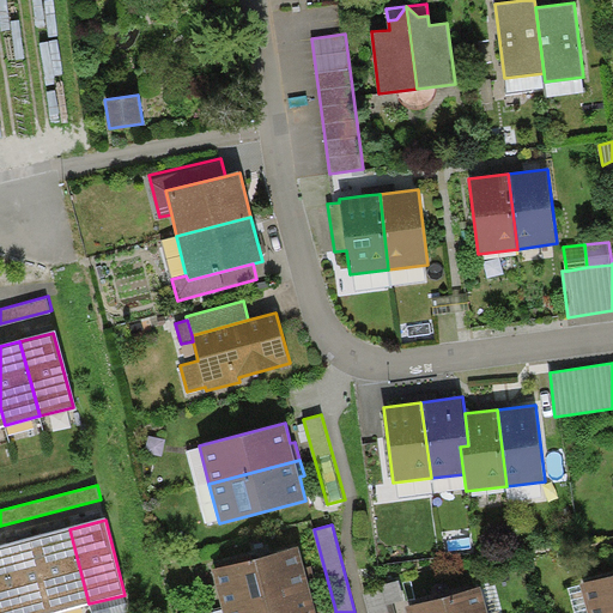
[(70,529),(35,539),(54,612),(55,612),(89,604),(70,529)]
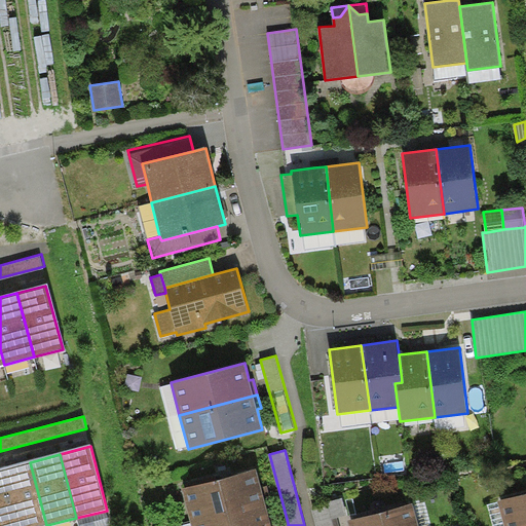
[(15,525),(46,525),(30,462),(0,471),(15,525)]
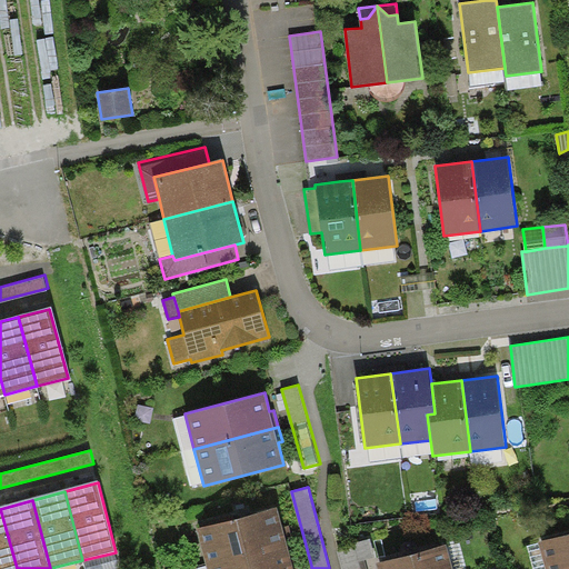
[(277,507),(197,528),(206,563),(287,542),(282,527),(277,507)]
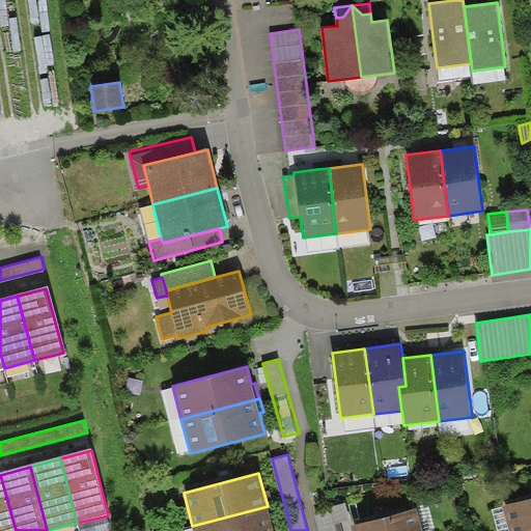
[(0,530),(16,530),(0,475),(0,474),(0,530)]
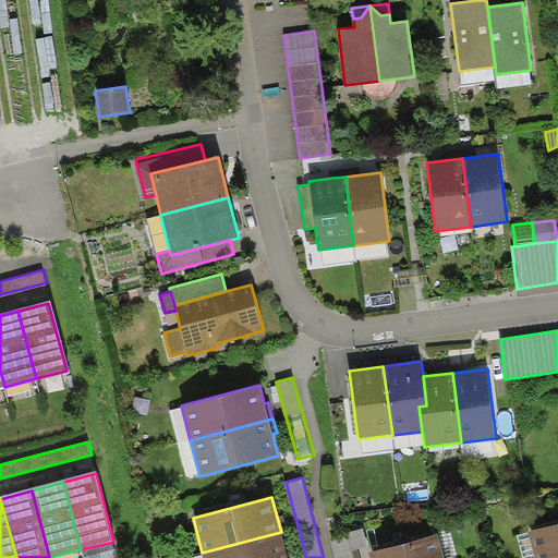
[(277,517),(281,532),(288,530),(284,514),(277,517)]
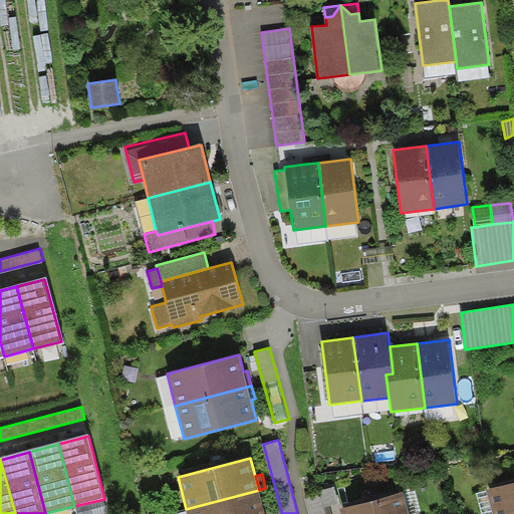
[(513,513),(513,483),(486,491),(492,513),(513,513)]
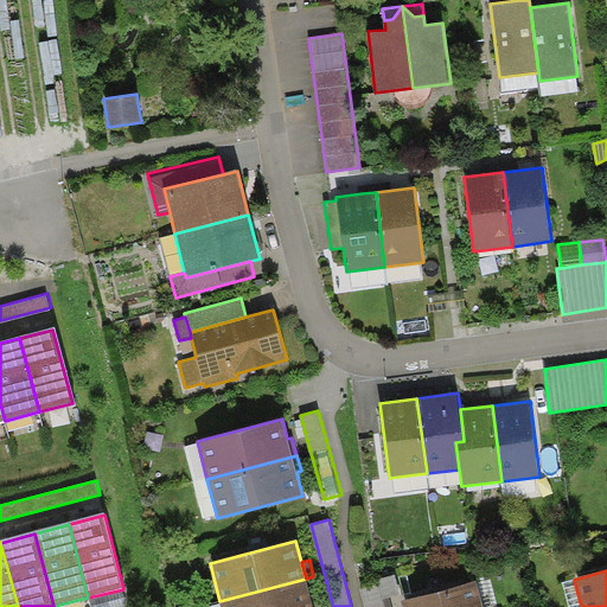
[(377,580),(378,583),(383,600),(401,594),(395,574),(377,580)]
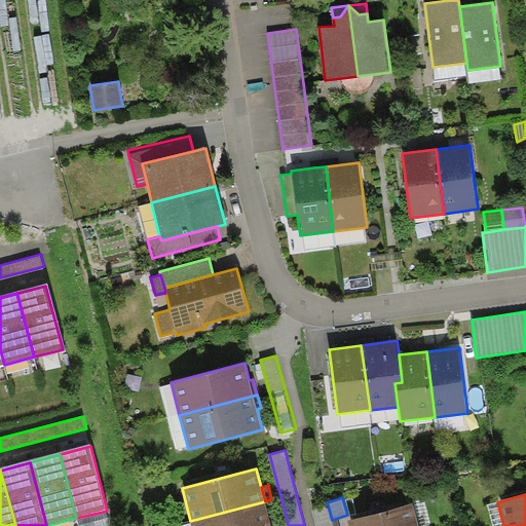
[(271,525),(265,501),(190,521),(191,525),(271,525)]
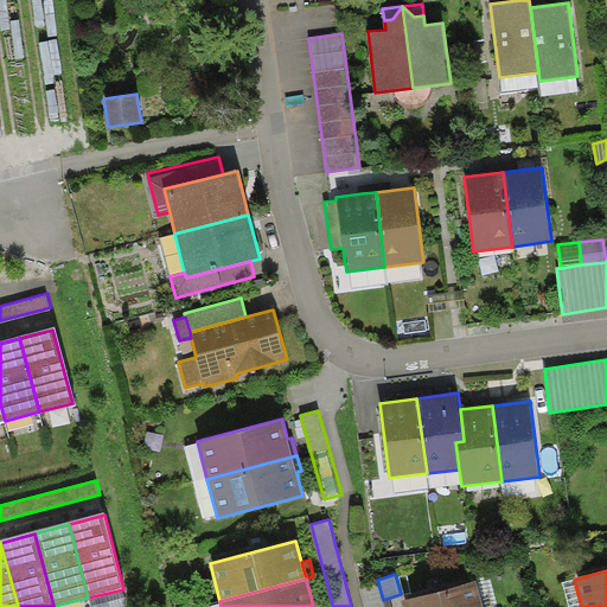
[(481,606),(477,582),(402,602),(402,606),(481,606)]
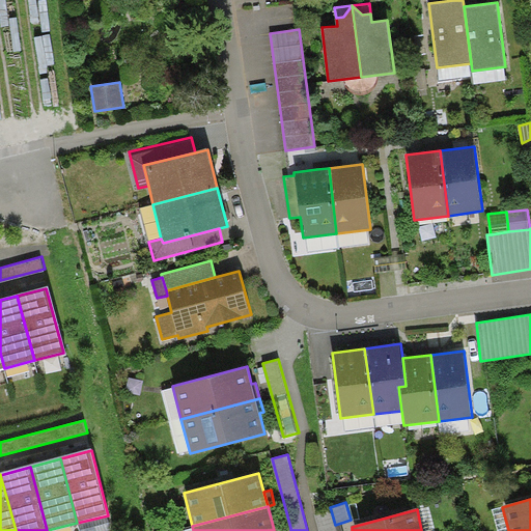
[(331,510),(314,514),(318,530),(336,530),(335,525),(331,510)]
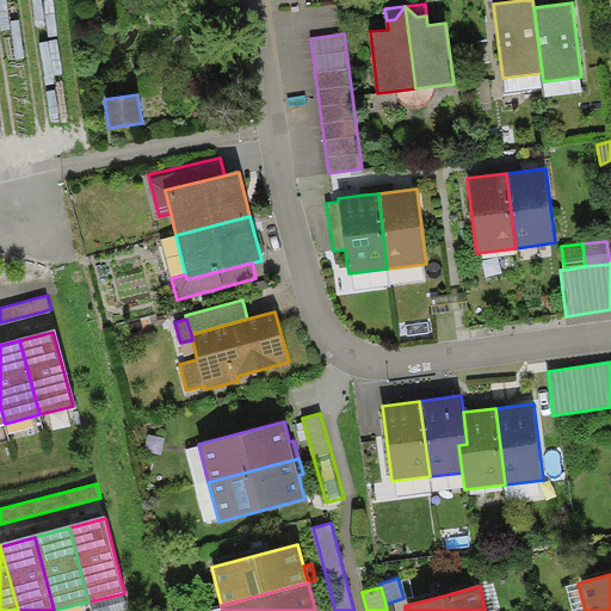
All buildings are outlined.
